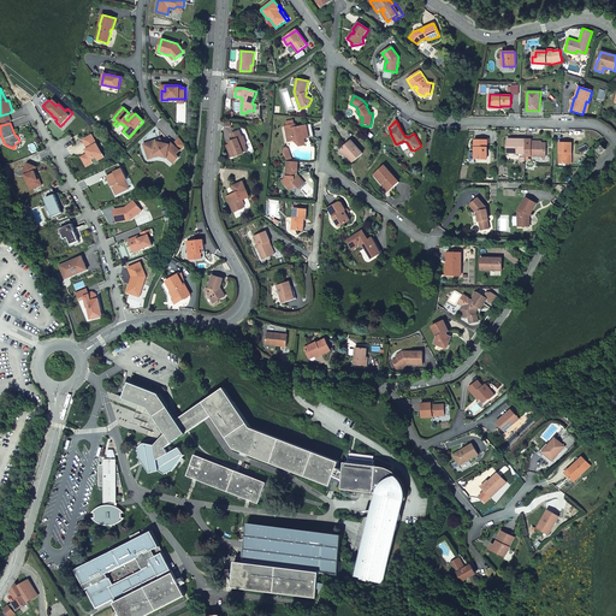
[(312,124),(296,128),(295,124),(285,126),(288,142),(294,141),(298,140),(300,146),(304,142),(304,138),(313,137),(312,124)]
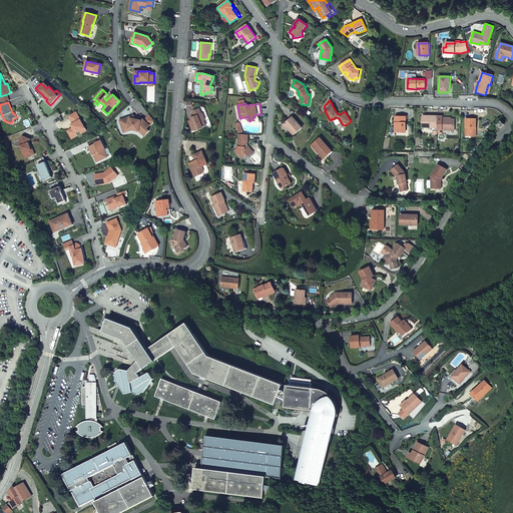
[(195,129),(202,126),(206,125),(204,120),(204,118),(203,114),(201,113),(199,108),(193,111),(192,113),(193,117),(194,118),(191,120),(187,121),(191,130),(195,129)]
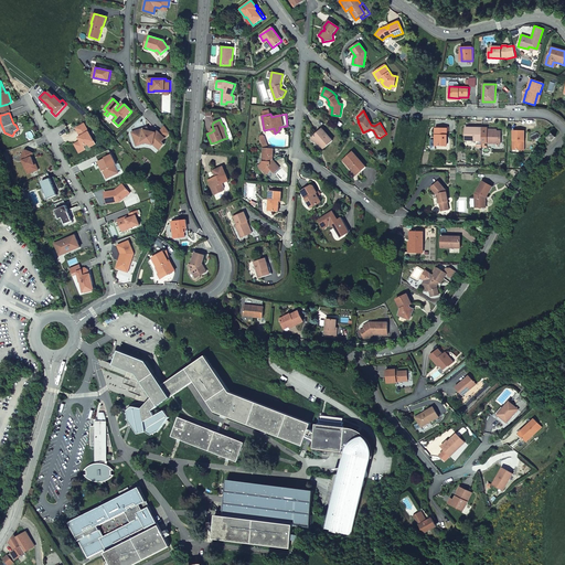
[(77,149),(80,153),(85,150),(84,147),(88,145),(91,147),(96,145),(84,124),(76,128),(81,137),(82,138),(80,139),(81,141),(76,144),(78,148),(77,149)]
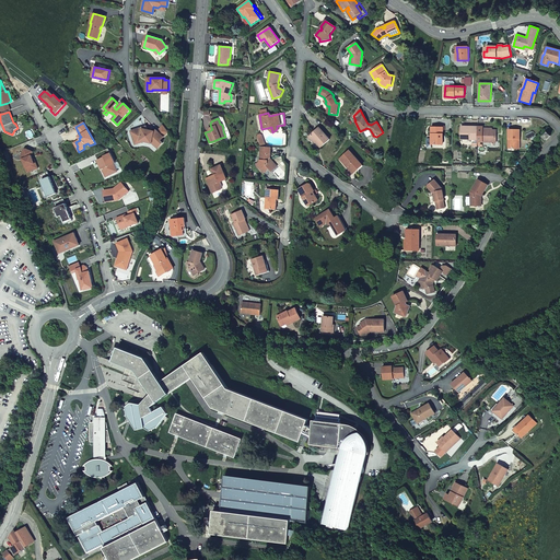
[(130,131),(133,141),(141,139),(144,141),(152,143),(154,147),(161,142),(159,139),(168,132),(163,125),(158,131),(155,130),(154,131),(148,130),(147,128),(143,129),(142,127),(130,131)]
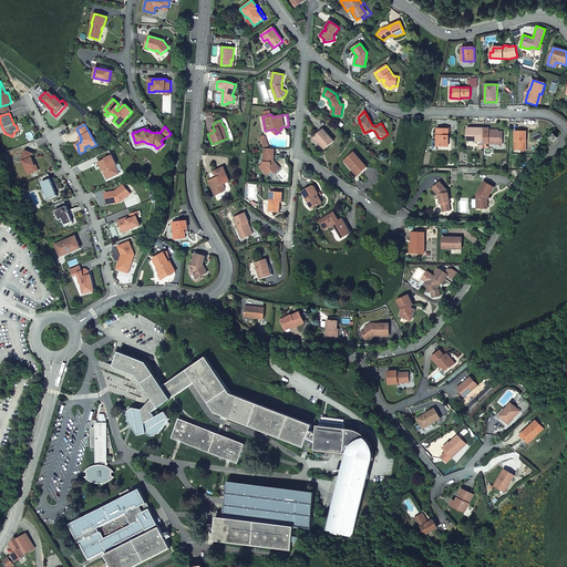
[(467,141),(483,141),(484,129),(467,129),(467,141)]
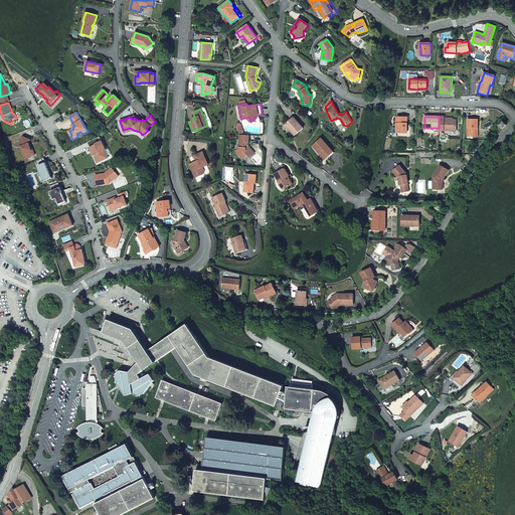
[(439,131),(456,131),(457,121),(453,120),(445,120),(445,119),(445,117),(440,117),(439,128),(439,131)]
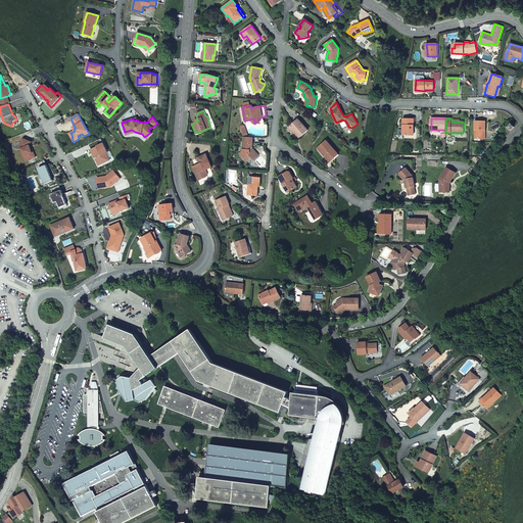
[(307,130),(298,120),(288,128),(290,131),(293,131),(299,138),(307,130)]
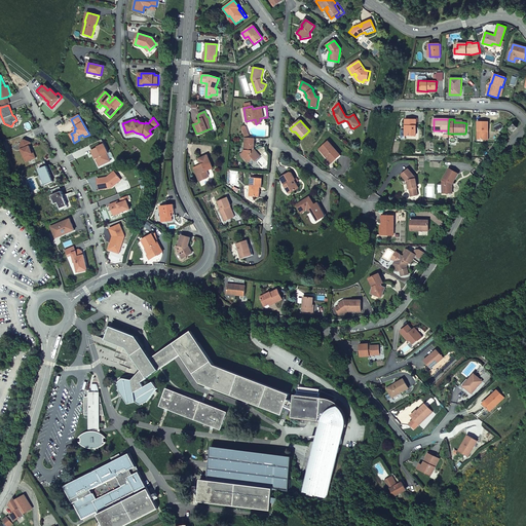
[(416,137),(416,120),(405,120),(405,136),(416,137)]
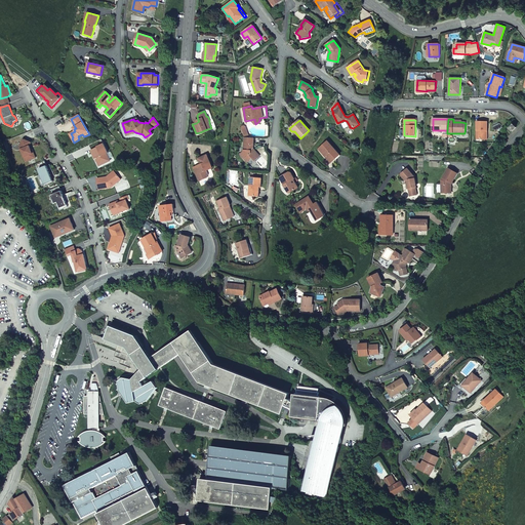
[(488,130),(488,121),(478,121),(477,139),(486,139),(486,130),(488,130)]
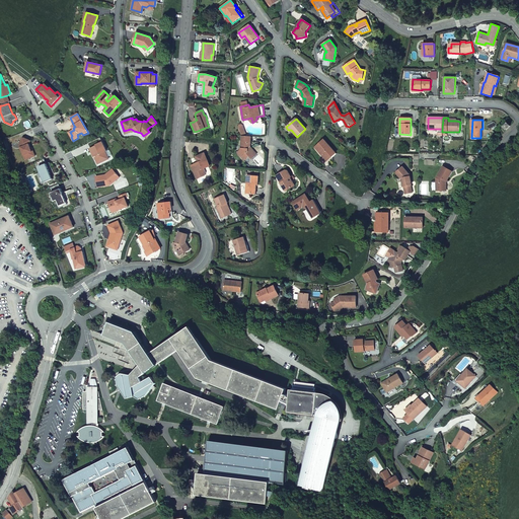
[(252,150),(249,147),(247,146),(250,144),(250,136),(241,136),(240,149),(236,152),(243,160),(248,156),(251,159),(255,155),(251,151),(252,150)]
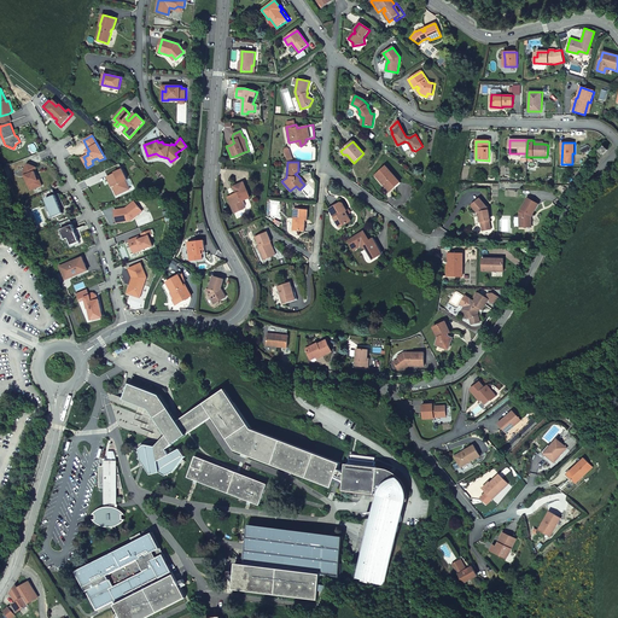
[(24,173),(31,191),(42,186),(40,180),(39,181),(36,176),(35,172),(36,168),(29,164),(27,165),(24,173)]
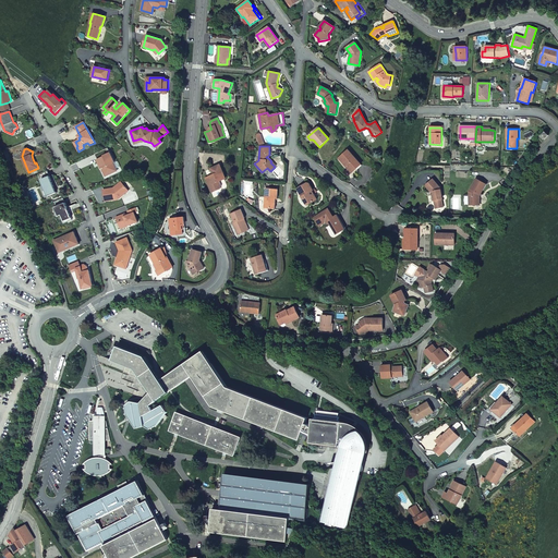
[(108,148),(95,155),(101,169),(104,168),(107,176),(114,172),(114,169),(112,164),(114,162),(108,148)]
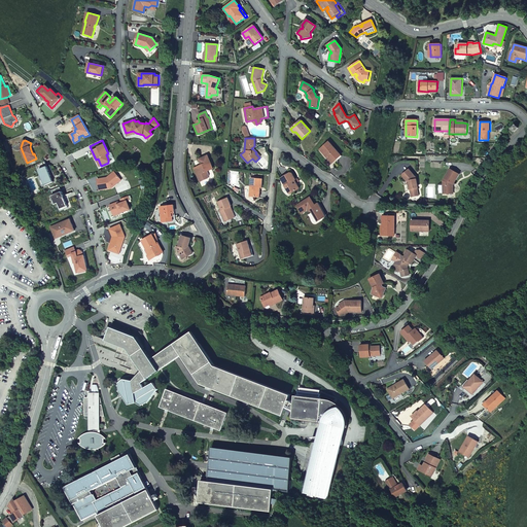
[(319,150),(328,160),(331,157),(332,160),(337,160),(341,156),(328,142),(324,146),(321,149),(319,150)]
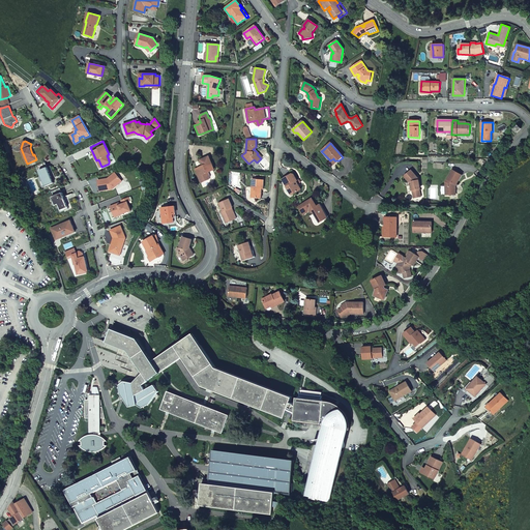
[(204,168),(202,169),(200,168),(196,169),(200,180),(204,179),(205,181),(209,179),(210,176),(209,172),(214,170),(209,156),(201,160),(203,166),(204,168)]
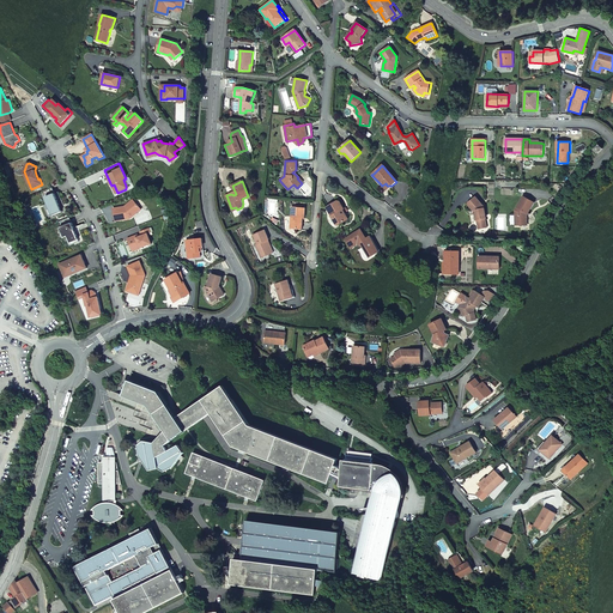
[(53,187),(43,190),(53,216),(62,212),(58,201),(61,200),(59,194),(55,195),(55,194),(53,187)]
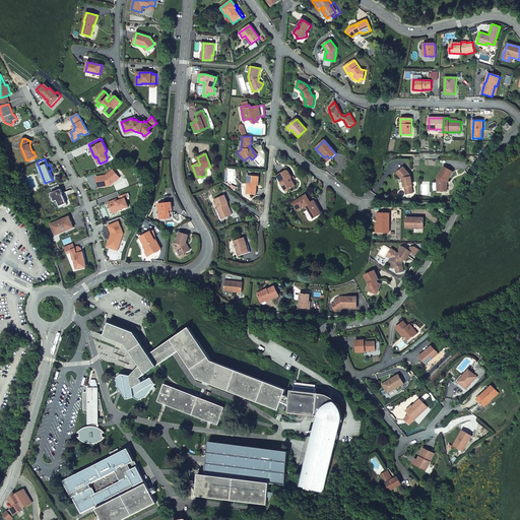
[(448,181),(453,172),(444,167),(437,179),(437,183),(439,183),(439,191),(447,191),(447,183),(446,182),(447,181),(448,181)]
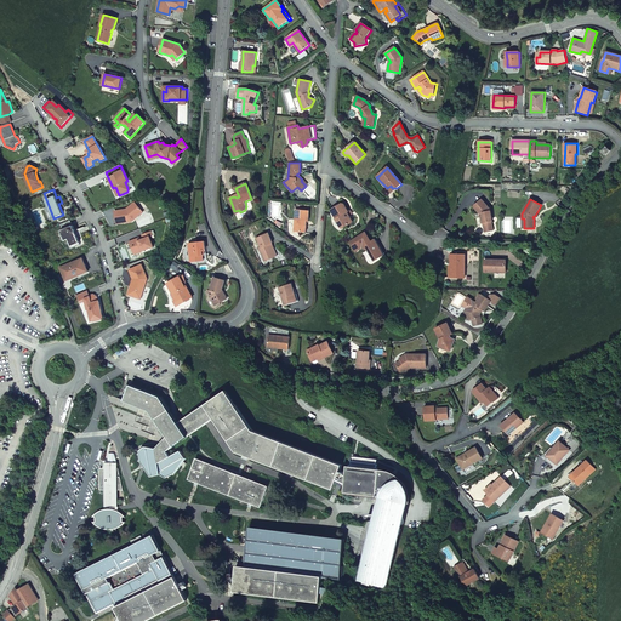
[(482,214),(484,223),(485,232),(494,231),(491,222),(491,218),(493,218),(490,210),(483,200),(474,206),(480,214),(482,214)]
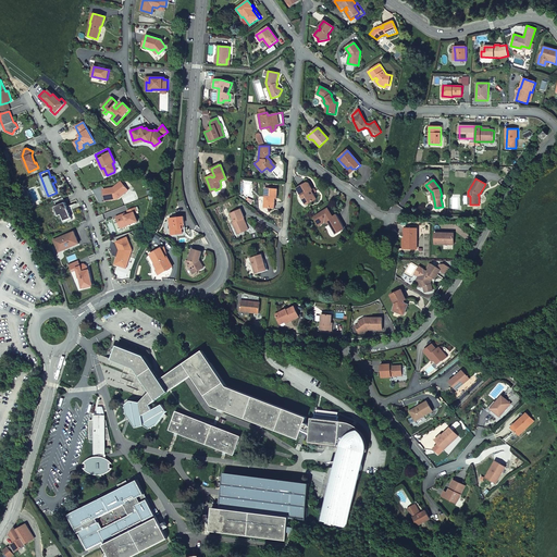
[(115,187),(102,189),(104,201),(119,199),(125,193),(123,190),(126,187),(121,182),(116,186),(115,187)]
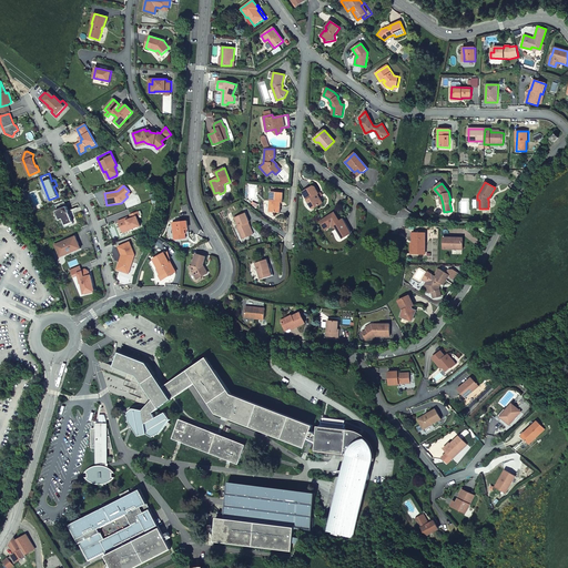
[(313,186),(303,192),(312,208),(313,209),(323,203),(317,194),(318,194),(315,186),(313,186)]
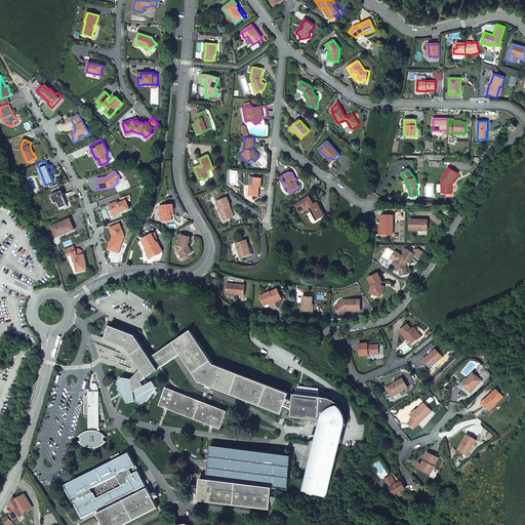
[(250,177),(248,196),(252,196),(258,197),(258,191),(258,187),(260,187),(261,178),(250,177)]
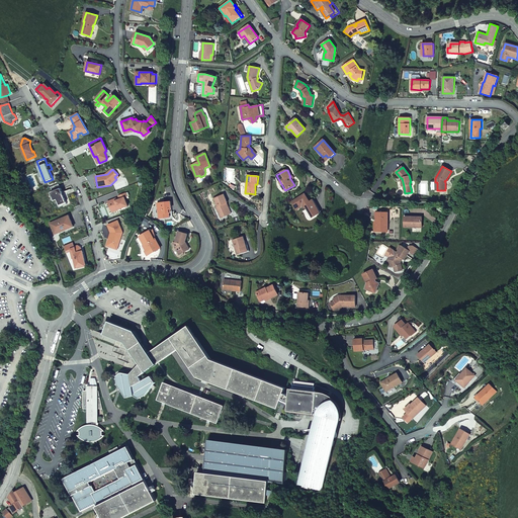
[(113,199),(107,202),(111,212),(128,206),(124,197),(127,197),(125,193),(118,196),(119,199),(117,200),(113,201),(113,199)]
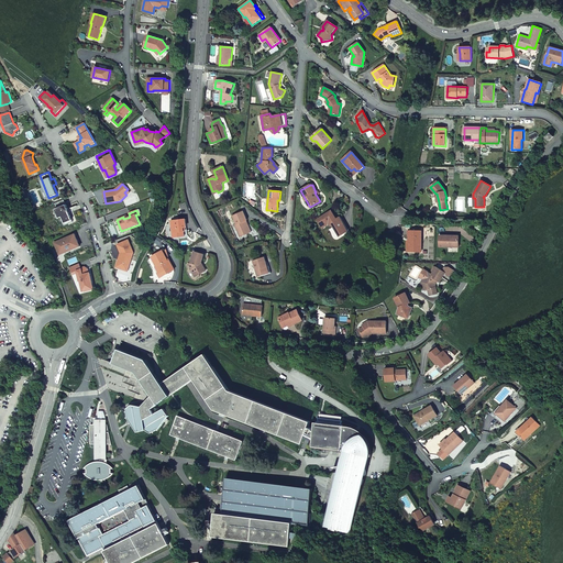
[(348,231),(341,220),(340,221),(338,219),(337,219),(331,210),(317,219),(322,229),(328,224),(333,225),(340,236),(348,231)]
